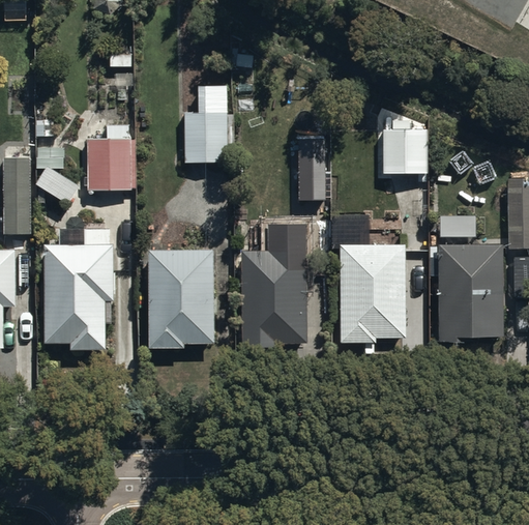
[(226,113),(183,114),(183,163),(226,163),(226,113)]
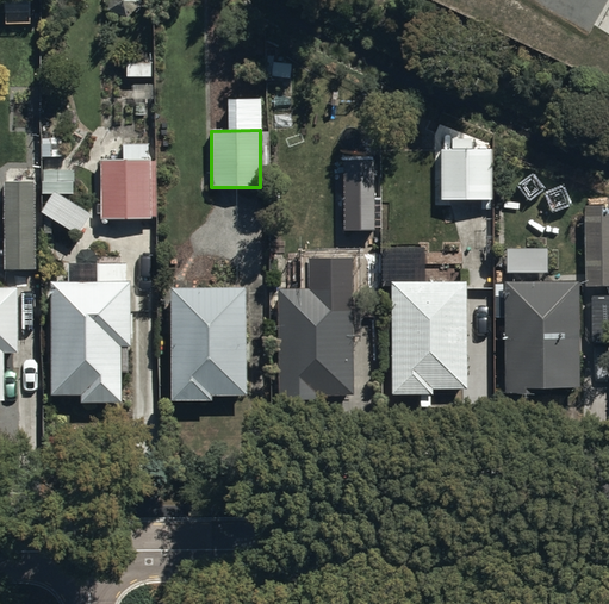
[(122,145),(123,161),(100,161),(103,220),(153,219),(150,160),(149,160),(148,144),(122,145)]
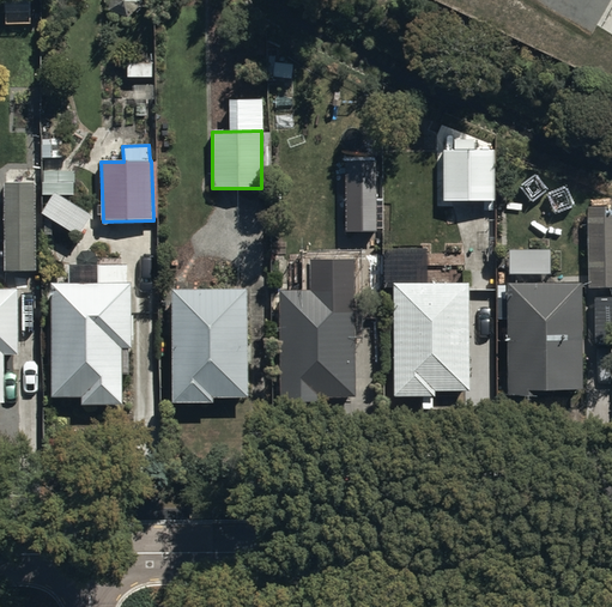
[(492,155),(443,156),(444,208),(494,207),(492,155)]
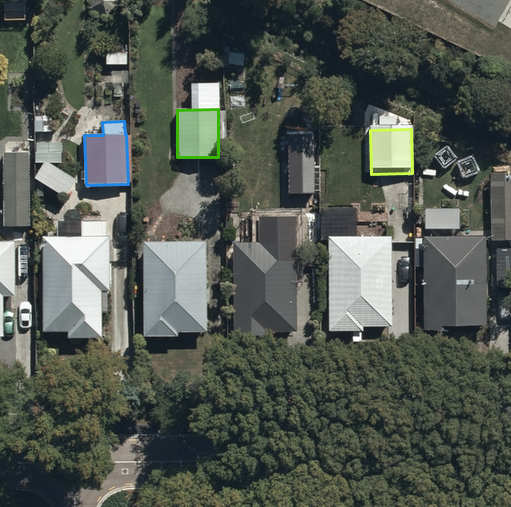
[(287,143),(287,196),(312,196),(312,143),(287,143)]
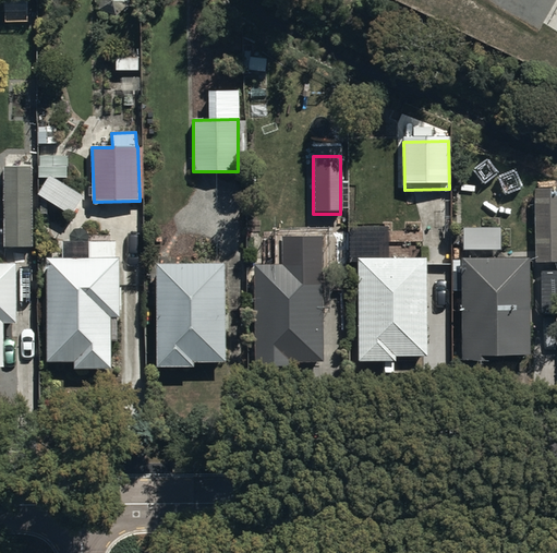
[(39,161),(39,183),(67,183),(68,163),(39,161)]
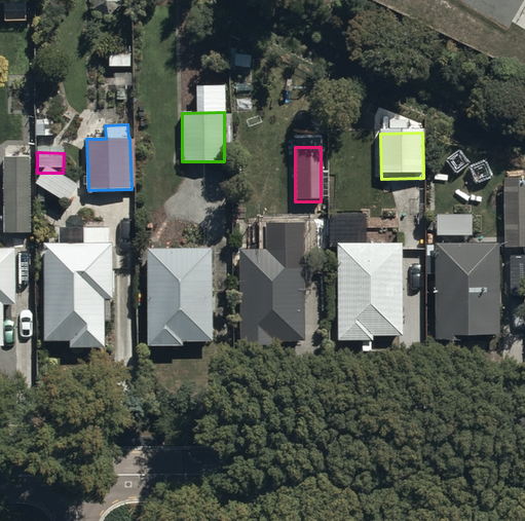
[(3,156),(2,233),(29,233),(29,156),(3,156)]
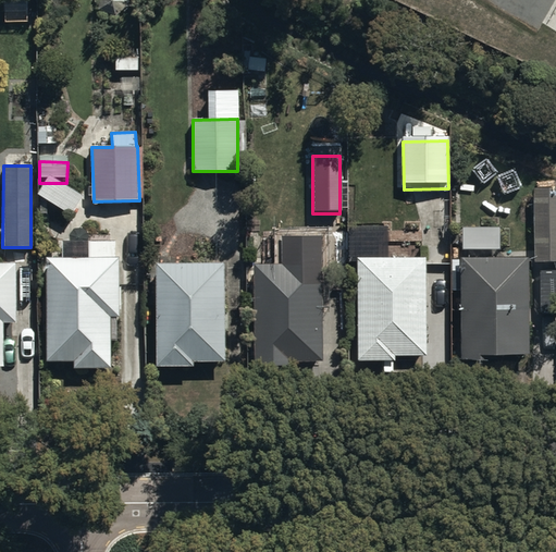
[(40,199),(73,220),(84,203),(51,183),(40,199)]
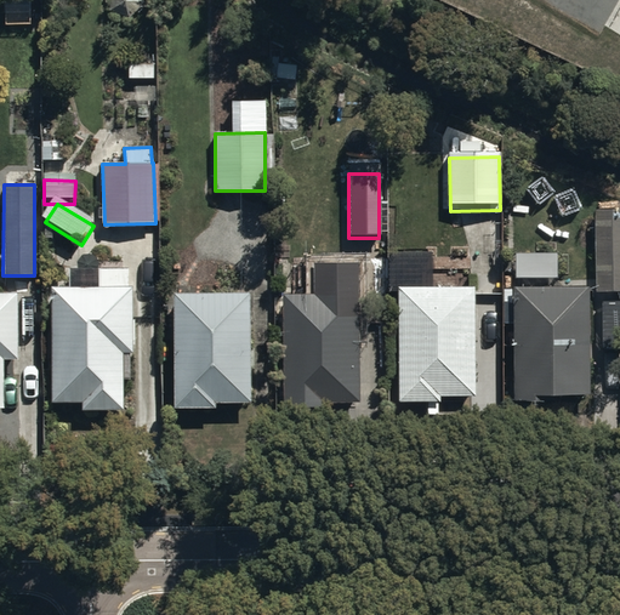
[(619,296),(619,215),(593,216),(595,297),(619,296)]
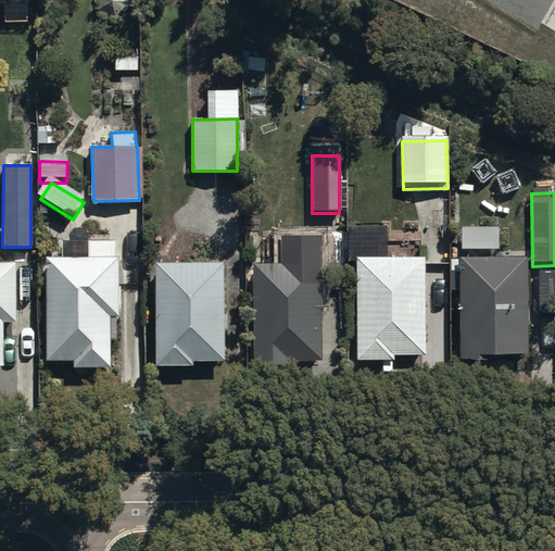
[(463,233),(463,253),(502,253),(502,233),(463,233)]
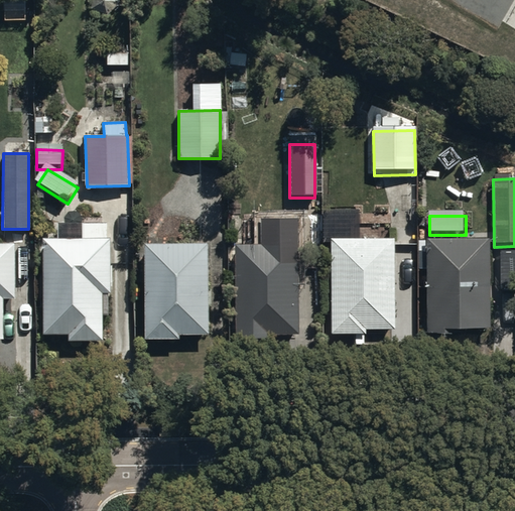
[(43,237),(43,332),(102,332),(102,292),(110,292),(110,237),(43,237)]
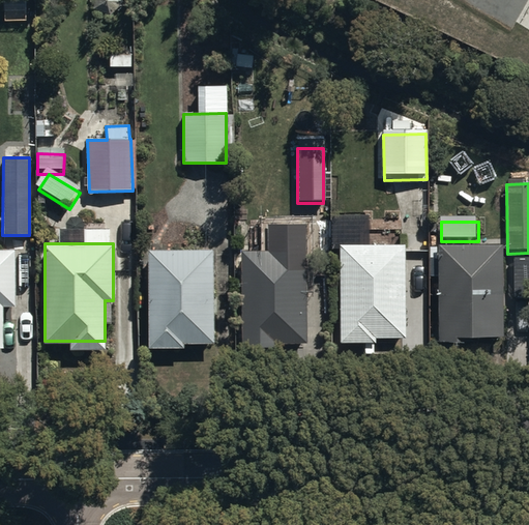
[(405,244),(339,244),(339,340),(405,340),(405,244)]
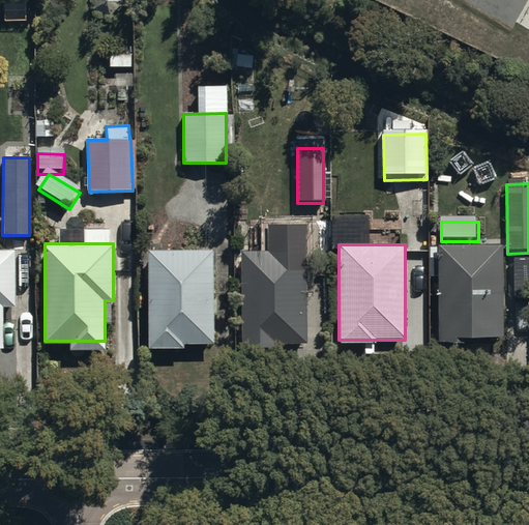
[(16,249),(0,249),(0,346),(3,346),(3,305),(16,305),(16,249)]
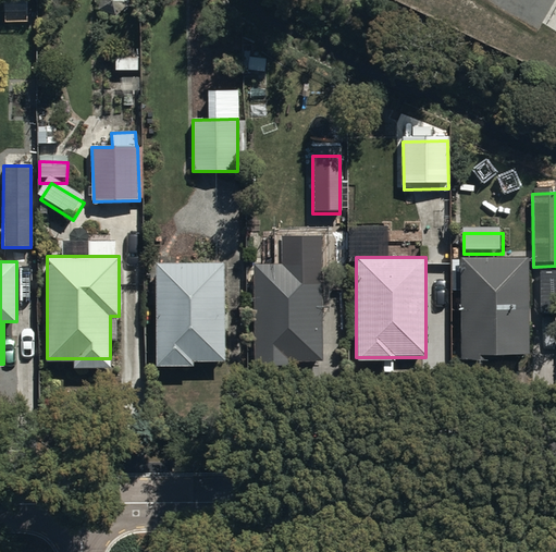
[(156,261),(156,364),(193,364),(193,360),(224,360),(224,261),(156,261)]
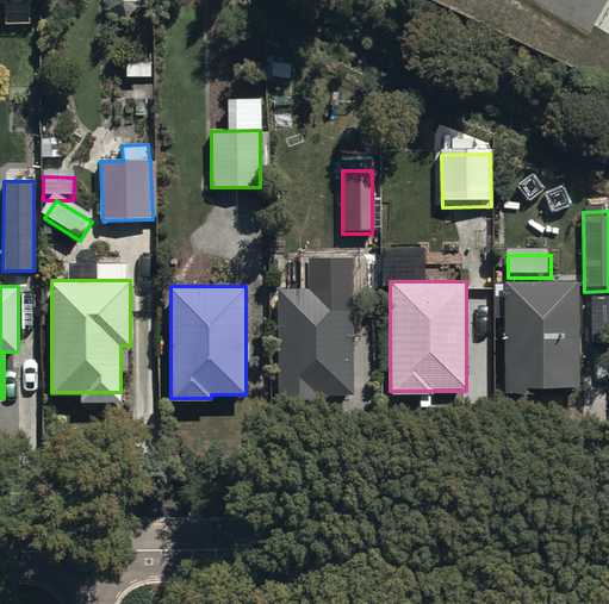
[(578,286),(503,287),(504,402),(542,402),(542,394),(579,394),(578,286)]
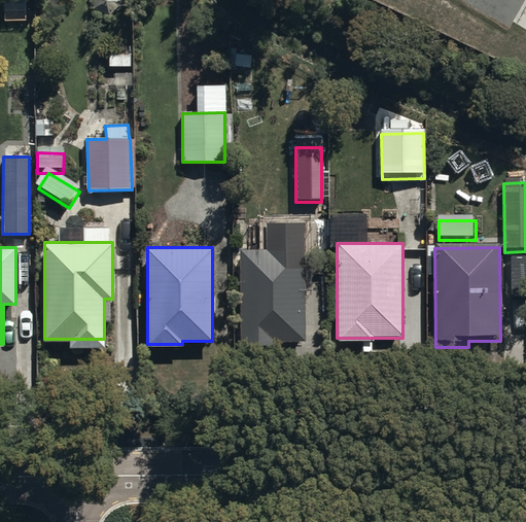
[(304,248),(240,248),(240,337),(304,337),(304,248)]
